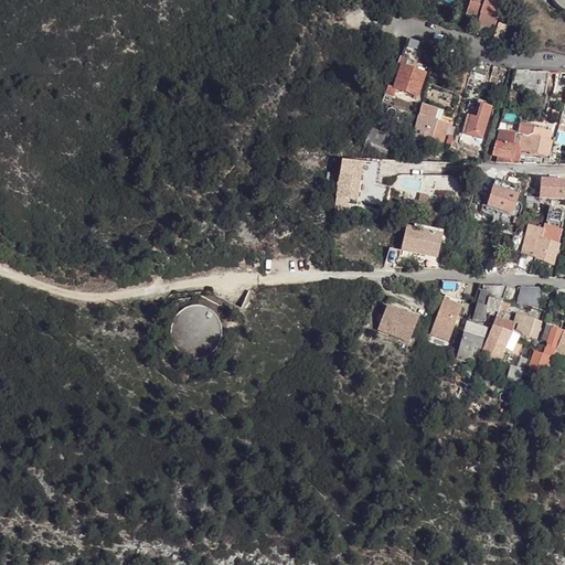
[(475,0),(473,4),(470,3),(467,14),(479,19),(477,28),(484,30),(494,31),(504,0),(475,0)]
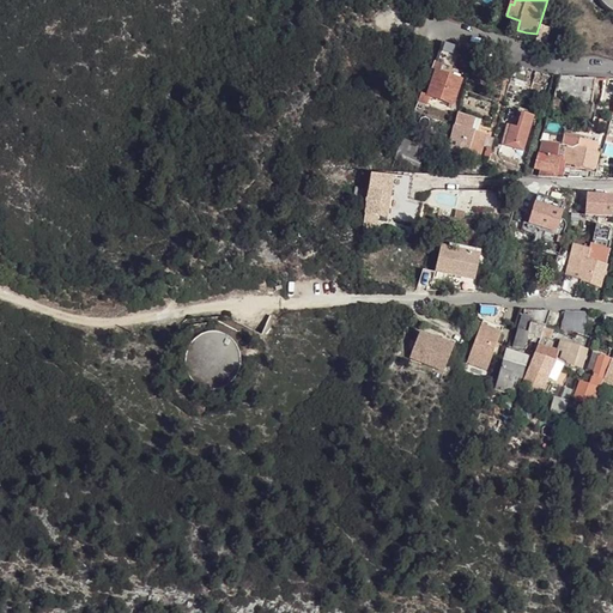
[(612,0),(602,0),(606,5),(612,11),(612,0)]
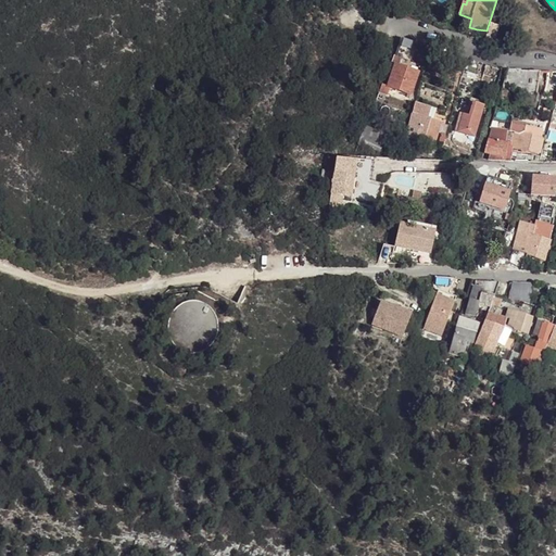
[(501,28),(492,25),(485,43),(494,47),(501,28)]
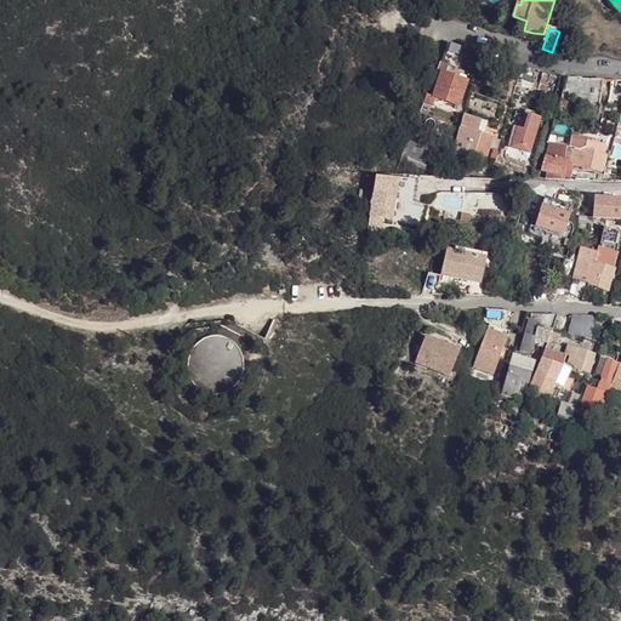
[(449,44),(442,61),(460,66),(466,47),(449,44)]
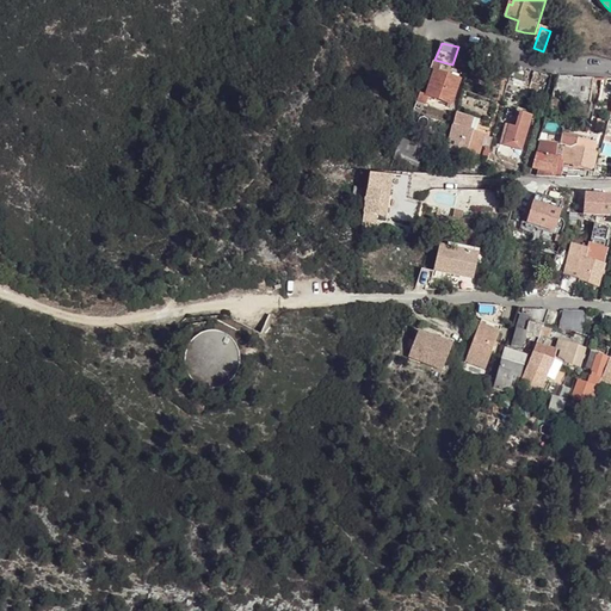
[(433,61),(417,102),(426,105),(430,98),(427,97),(434,75),(438,76),(442,65),(433,61)]
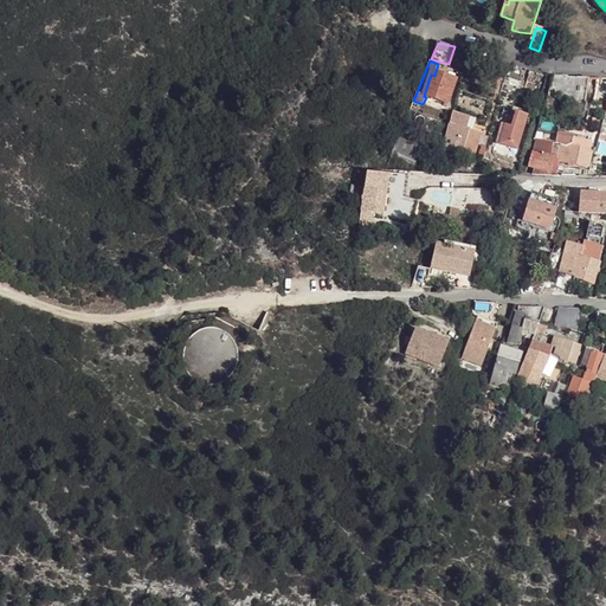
[(509,65),(505,79),(520,83),(526,70),(509,65)]
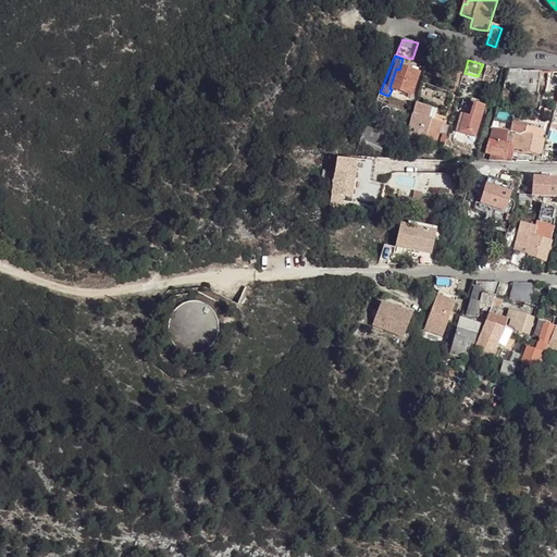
[(413,95),(420,74),(399,70),(396,69),(390,88),(392,89),(413,95)]
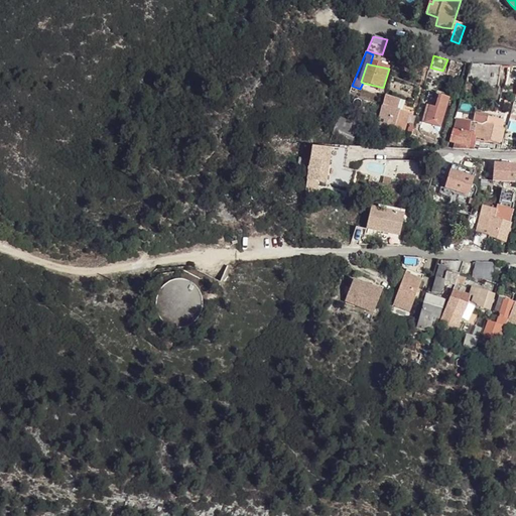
[(462,101),(462,102),(503,103),(504,65),(473,63),(468,81),(462,101)]
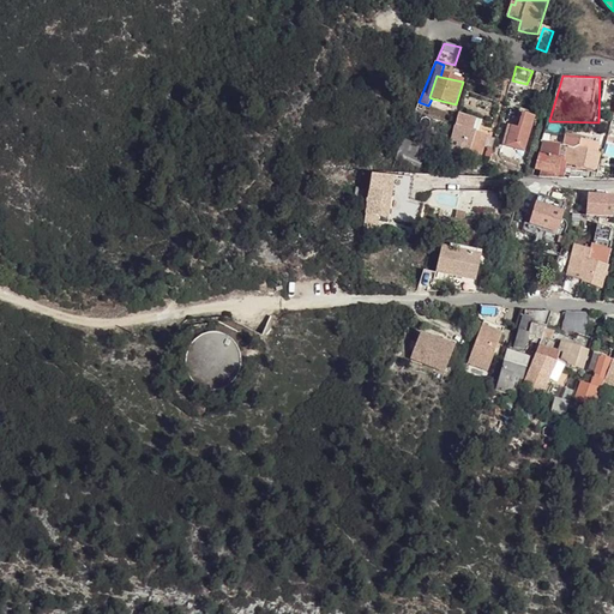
[(417,103),(414,114),(422,116),(425,106),(417,103)]
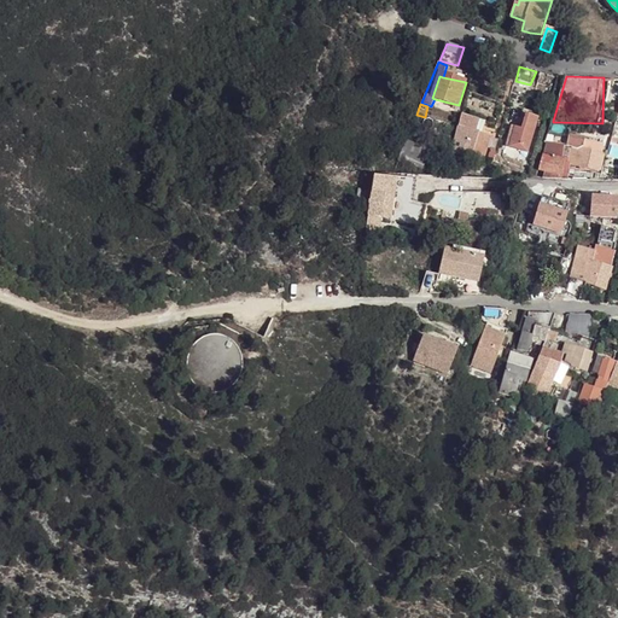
[(462,115),(460,126),(470,128),(473,117),(462,115)]
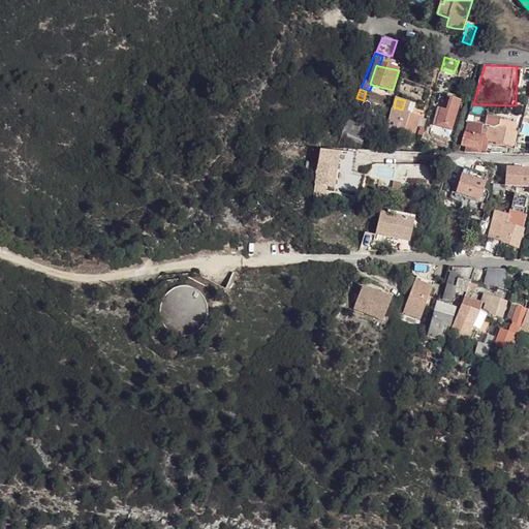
[(415,103),(405,100),(402,110),(402,112),(412,115),(415,103)]
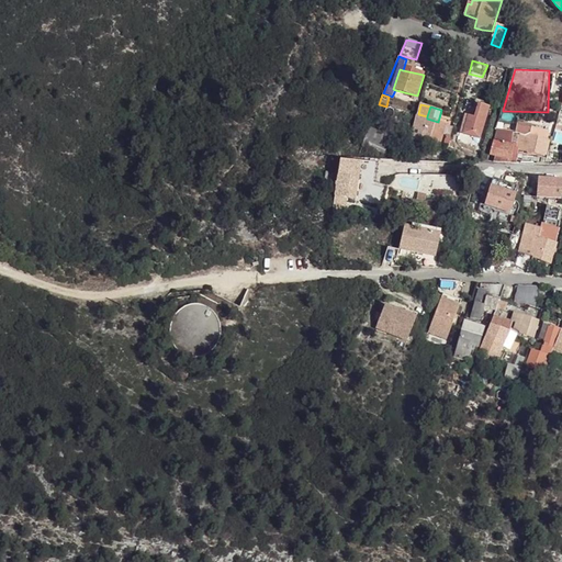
[(480,141),(490,110),(479,107),(474,120),(470,119),(464,136),(480,141)]
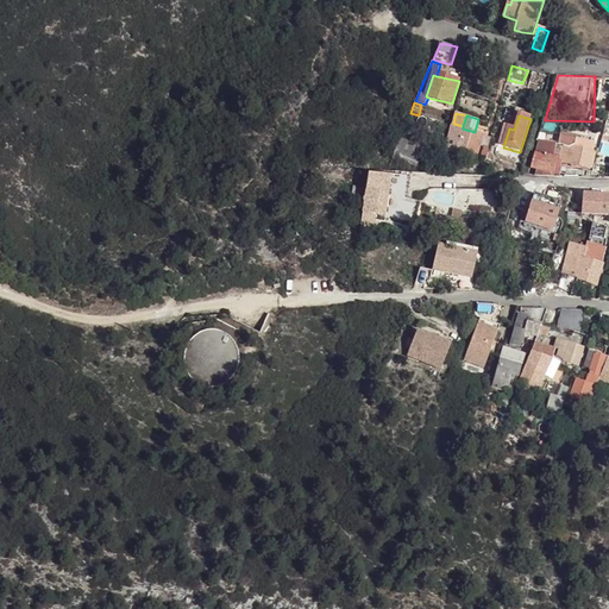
[(475,132),(463,129),(463,126),(453,124),(450,137),(463,139),(458,154),(477,158),(481,145),(483,135),(475,132)]
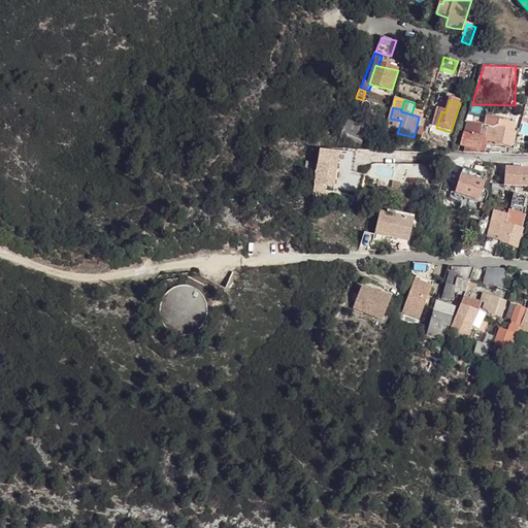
[(499,119),(486,116),(484,124),(485,125),(488,125),(485,134),(485,137),(485,138),(487,139),(493,140),(510,145),(514,130),(497,126),(499,119)]
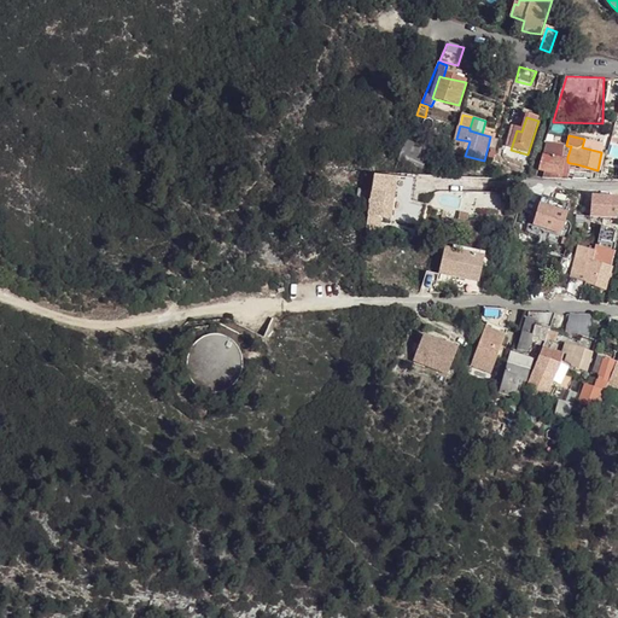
[(497,139),(490,136),(488,147),(491,147),(489,156),(493,157),(495,149),(497,139)]
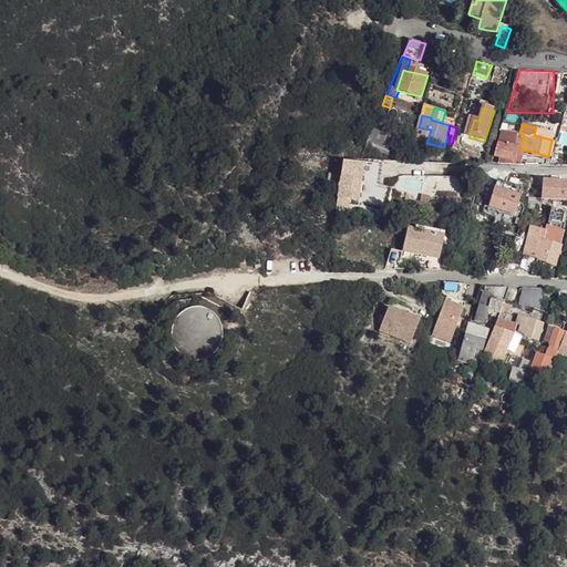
[(419,127),(415,138),(426,143),(431,130),(419,127)]
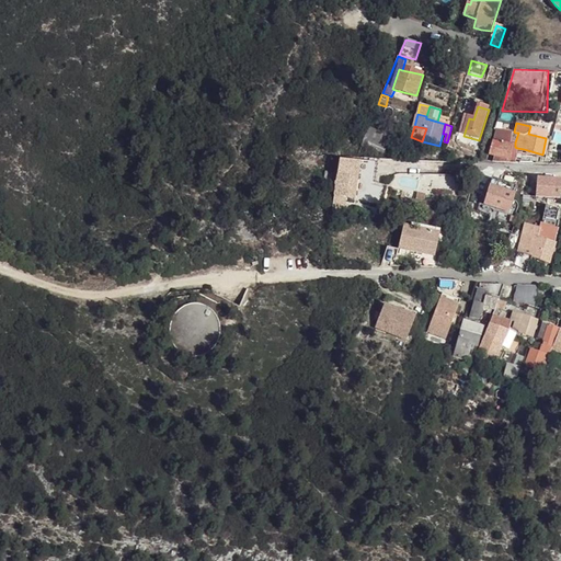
[(547,130),(530,126),(528,134),(546,138),(547,130)]
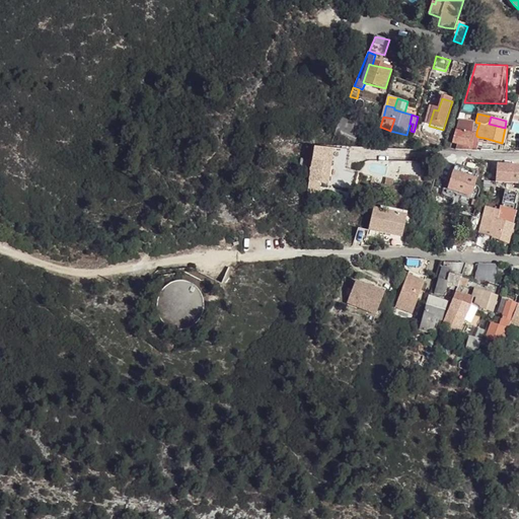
[(342,118),(335,134),(355,142),(362,127),(342,118)]
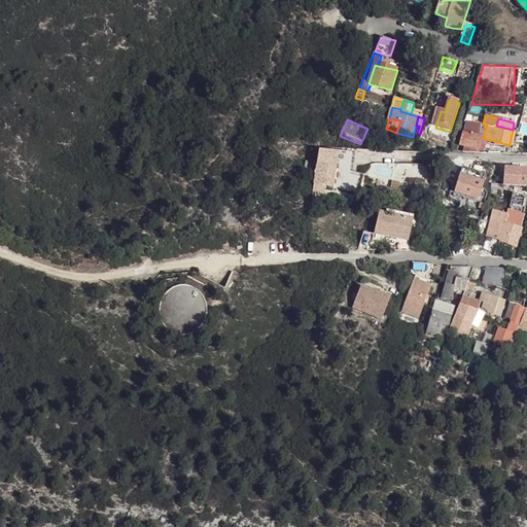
[(462,150),(478,151),(481,138),(484,138),(484,137),(484,134),(482,133),(480,133),(481,124),(483,124),(465,120),(462,133),(459,144),(464,144),(463,149),(462,149),(462,150)]
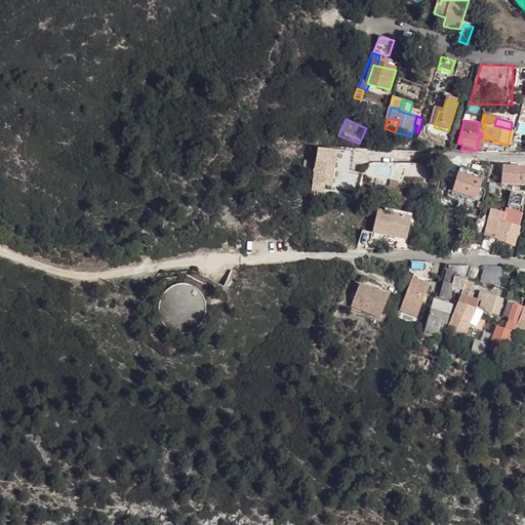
[(509,152),(516,152),(518,139),(513,138),(509,152)]
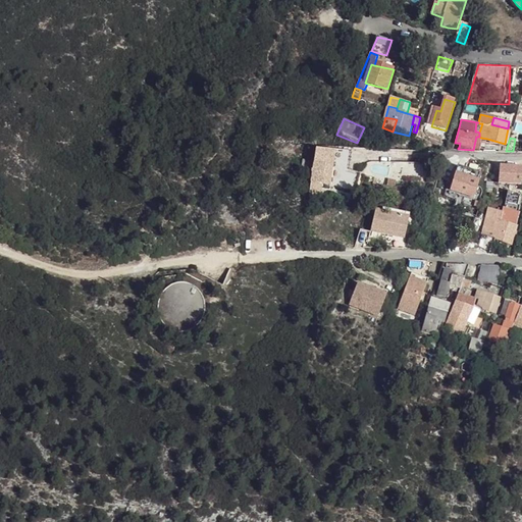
[(376,151),(383,152),(387,152),(390,143),(379,139),(376,151)]
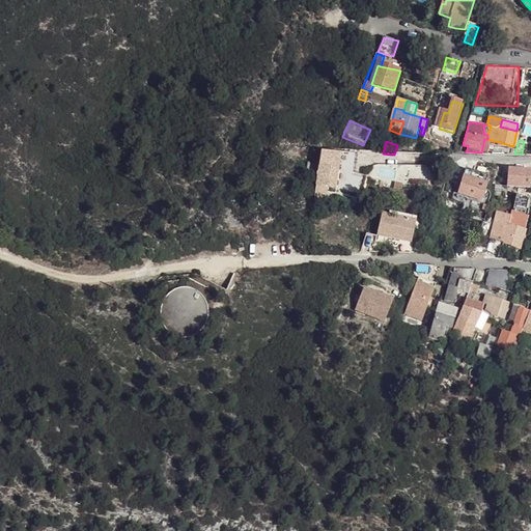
[(315,202),(328,202),(329,188),(338,189),(342,154),(324,152),(323,158),(315,202)]
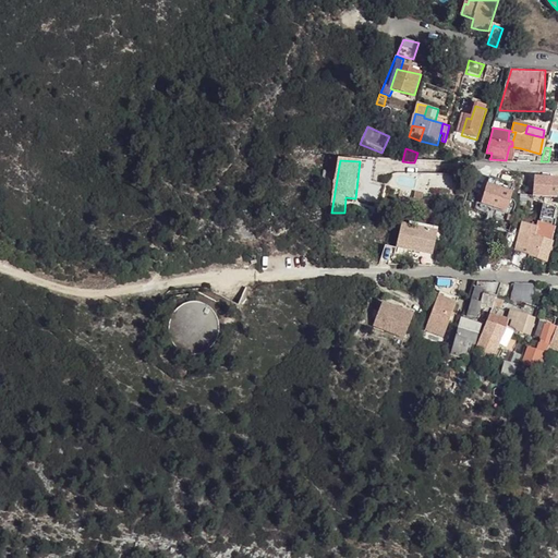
[(346,197),(344,213),(377,215),(385,185),(373,181),(375,162),(360,161),(355,198),(346,197)]
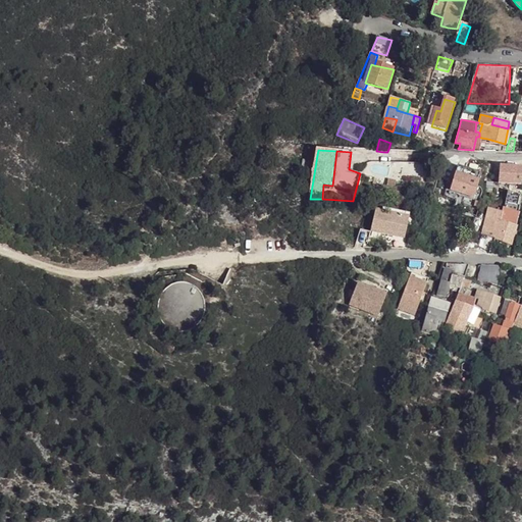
[(390,163),(389,177),(427,179),(428,164),(390,163)]
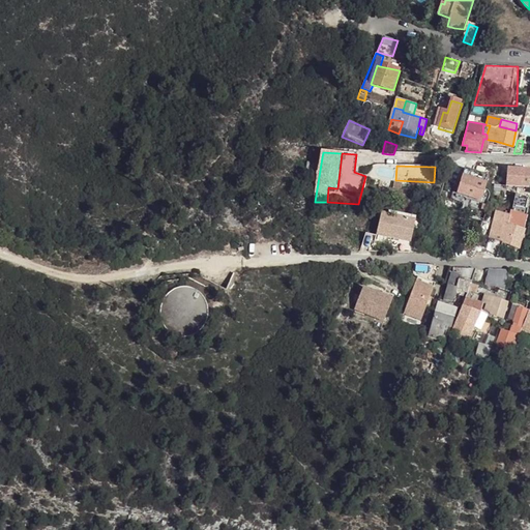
[(463,169),(453,194),(478,202),(488,177),(463,169)]
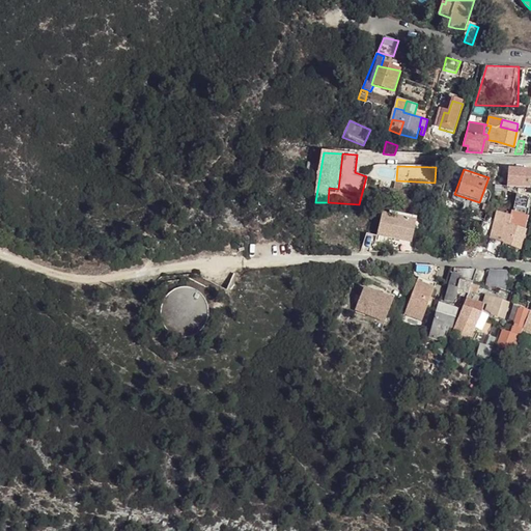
[(529,189),(529,169),(504,169),(504,189),(529,189)]
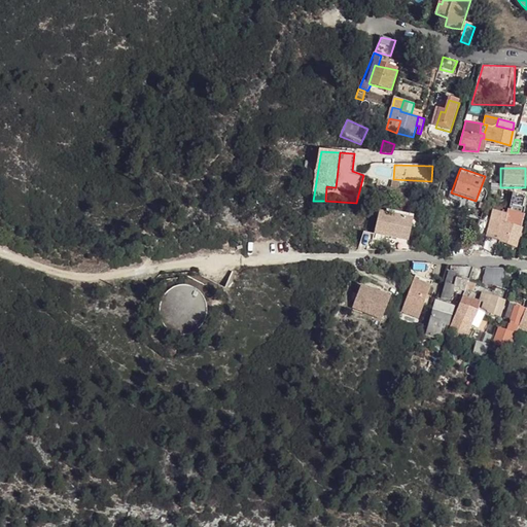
[(379,203),(379,198),(380,194),(365,188),(362,202),(374,203),(379,203)]
